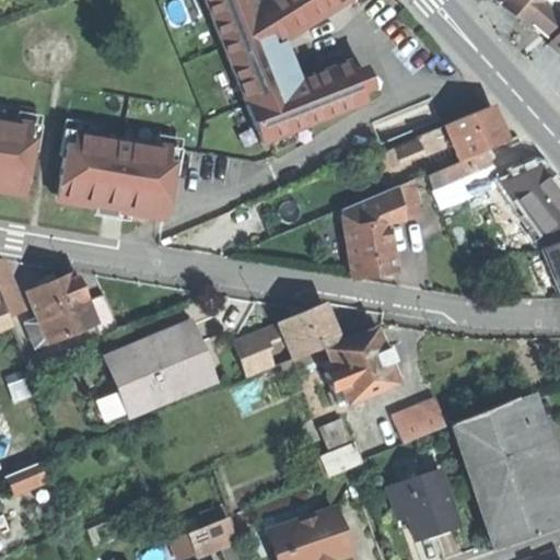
[(287,85),(271,45),(254,7),(251,0),(203,0),(261,143),(364,103),(348,61),(287,85)]
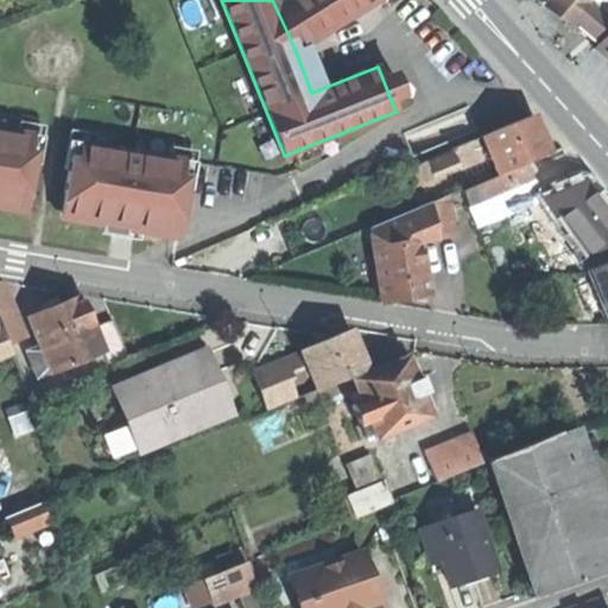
[(295,49),(335,25),(317,0),(286,0),(276,7),(295,49)]
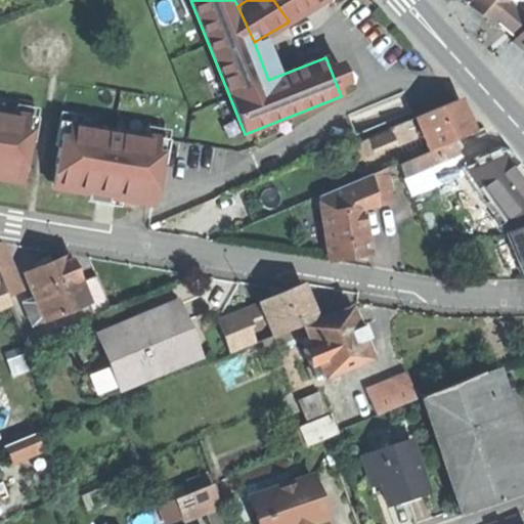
[(273,0),(289,22),(321,0),(273,0)]
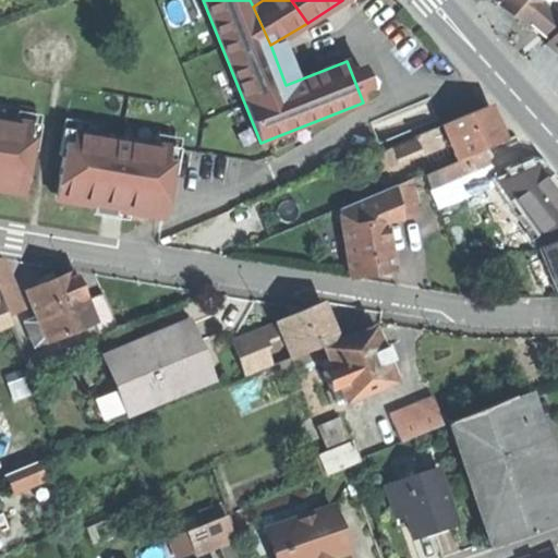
[(521,24),(524,21),(541,1),(525,0),(504,0),(500,4),(521,24)]
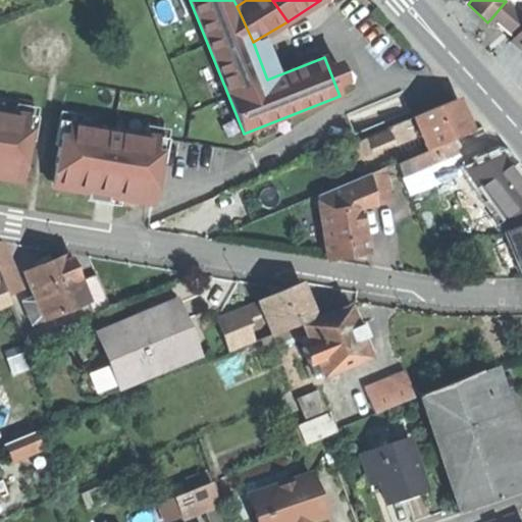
[(521,52),(521,2),(506,1),(490,19),(513,39),(510,42),(521,52)]
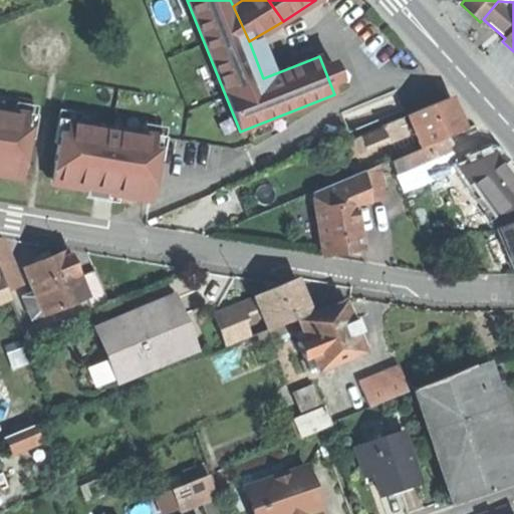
[(409,115),(423,147),(426,146),(446,137),(462,131),(455,114),(448,98),(409,115)]
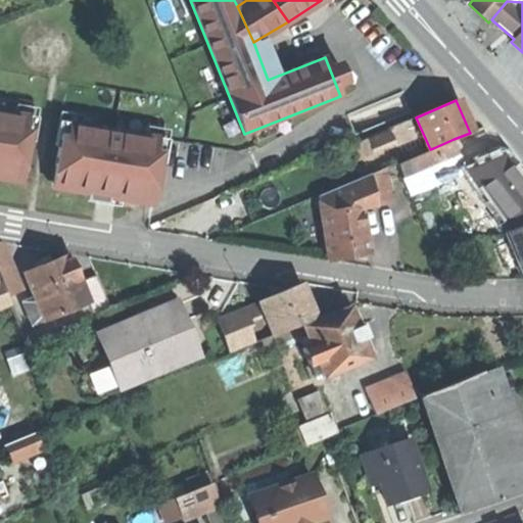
[(33,117),(0,111),(0,179),(16,182),(19,160),(25,161),(33,117)]
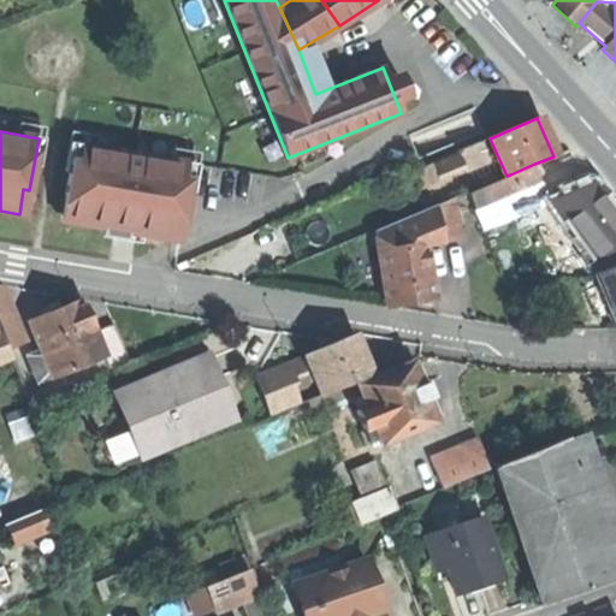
[(193,164),(75,144),(65,196),(71,197),(67,221),(173,240),(178,215),(184,217),(193,164)]
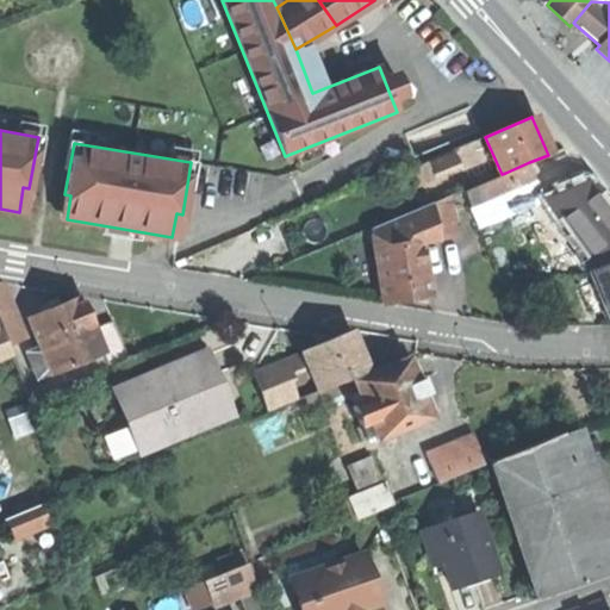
[(475,143),(454,153),(460,165),(461,168),(483,160),(475,143)]
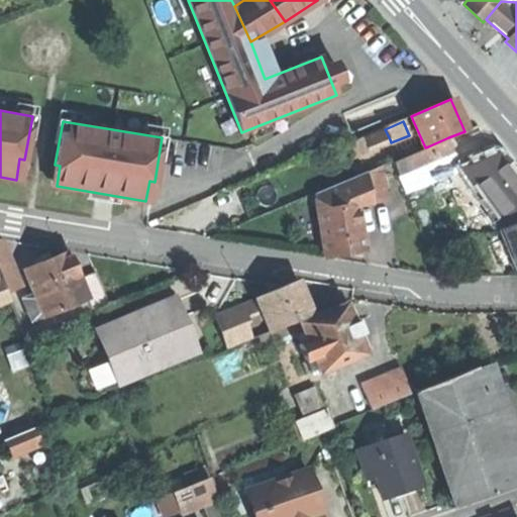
[(385,129),(362,138),(367,149),(390,139),(385,129)]
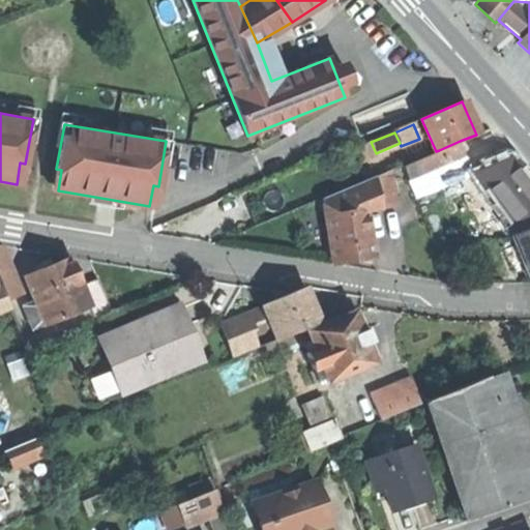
[(467,158),(460,141),(439,150),(446,168),(467,158)]
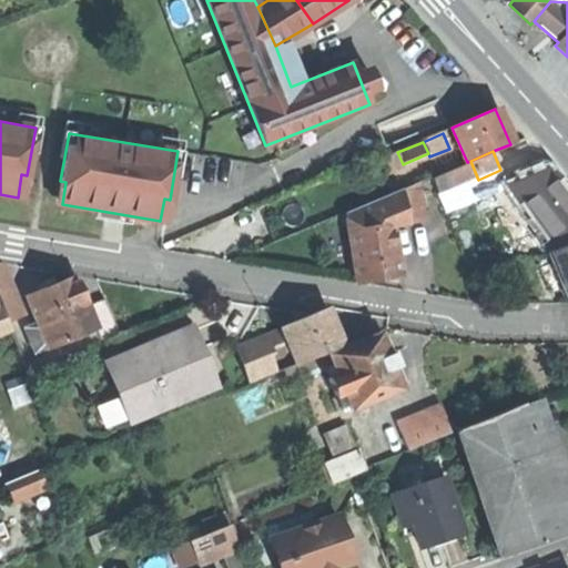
[(384,158),(391,174),(401,170),(399,165),(403,164),(397,152),(384,158)]
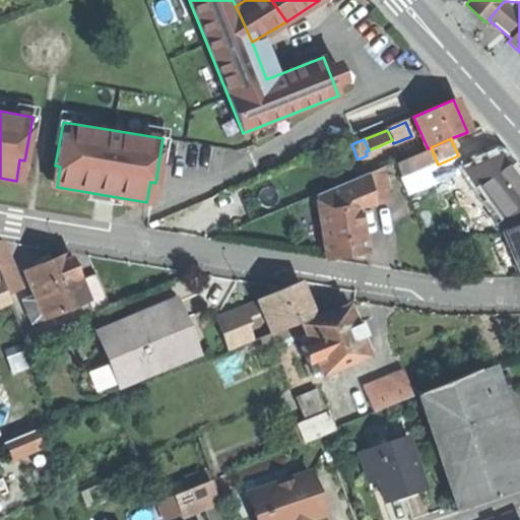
[(402,180),(438,165),(431,147),(428,148),(395,163),(402,180)]
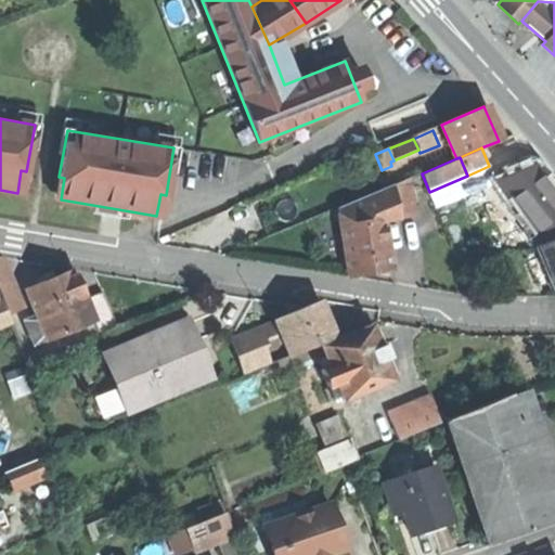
[(497,182),(489,166),(467,176),(429,192),(427,193),(434,209),(497,182)]
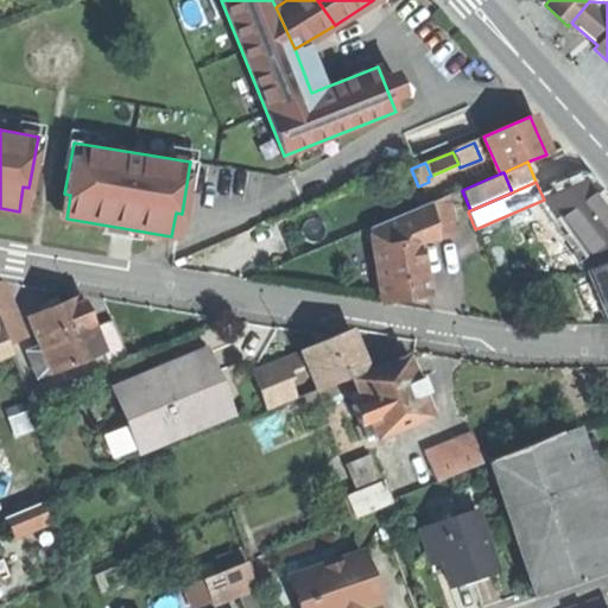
[(586,183),(544,200),(577,244),(581,248),(595,267),(607,261),(607,211),(586,183)]
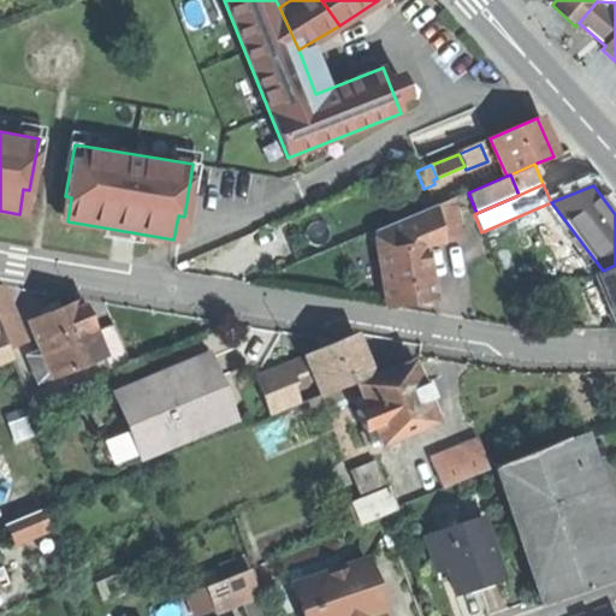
[(454,199),(437,206),(442,242),(461,238),(454,199)]
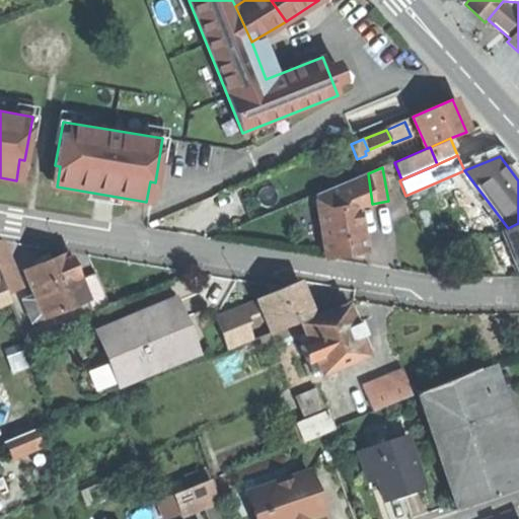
[(316,195),(319,212),(358,206),(372,204),(368,173),(316,195)]
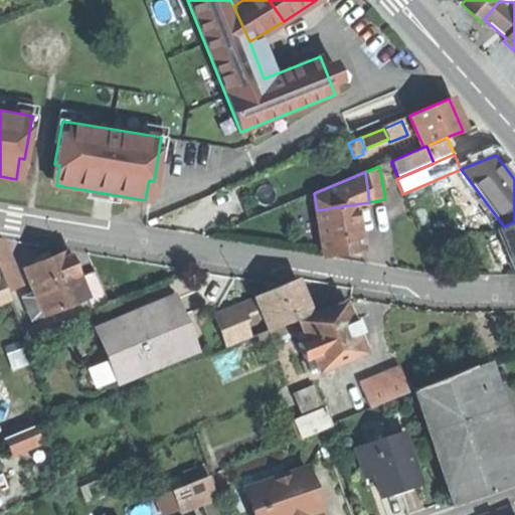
[(358,225),(355,204),(317,210),(324,255),(344,252),(361,250),(359,233),(358,225)]
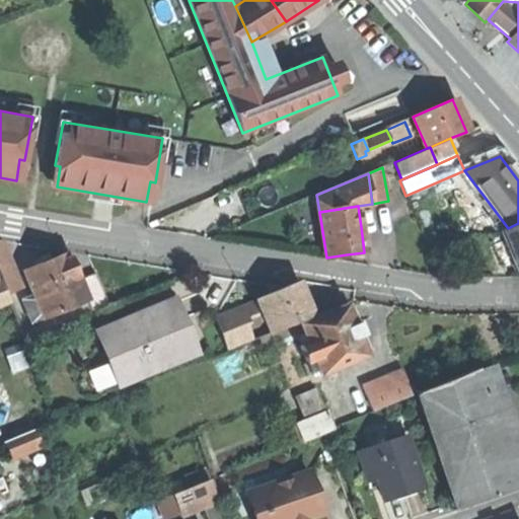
[(500,231),(508,228),(496,212),(492,215),(490,216),(500,231)]
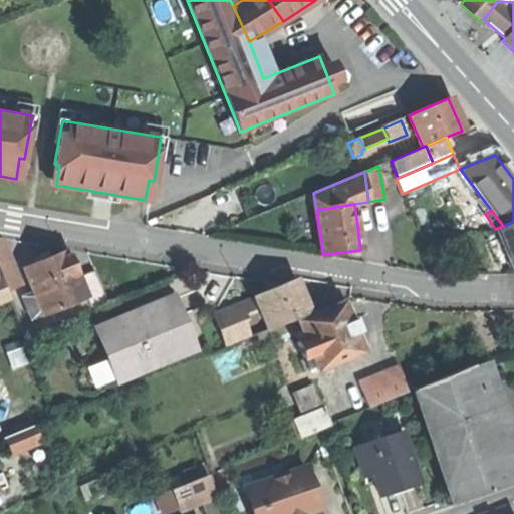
[(513,221),(503,226),(495,229),(500,239),(507,256),(513,271),(513,221)]
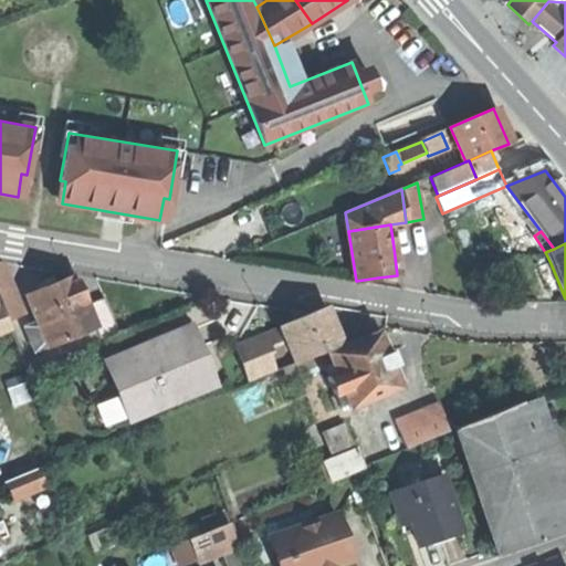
[(401,247),(394,248),(395,257),(402,255),(401,247)]
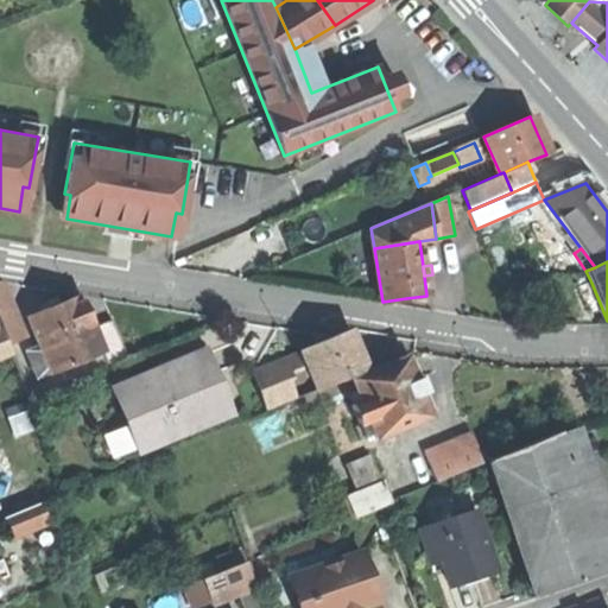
[(0,283),(0,324),(1,327),(8,344),(23,339),(0,283)]
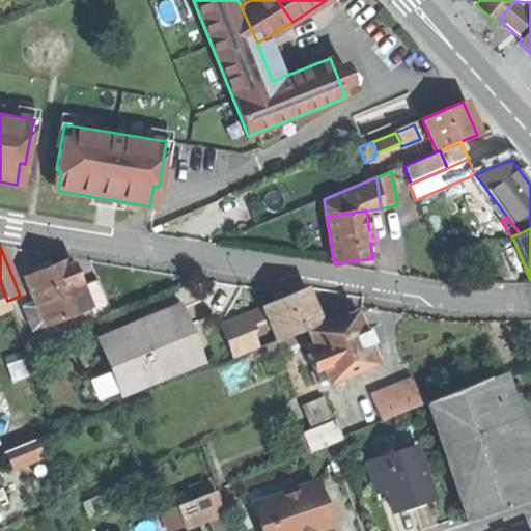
[(520,267),(524,264),(516,247),(506,251),(518,276),(523,273),(520,267)]
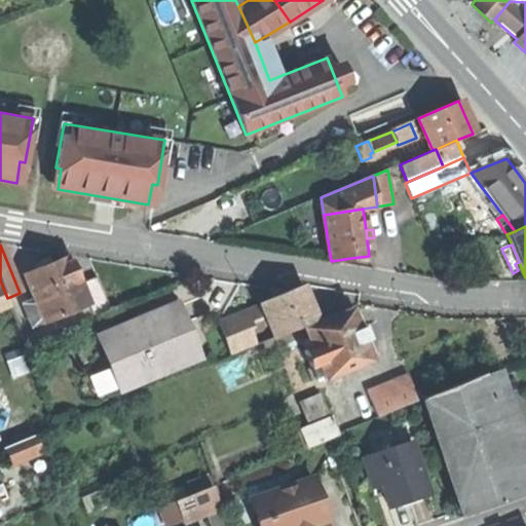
[(43,264),(25,272),(36,298),(44,320),(45,321),(88,303),(80,283),(69,255),(43,264)]
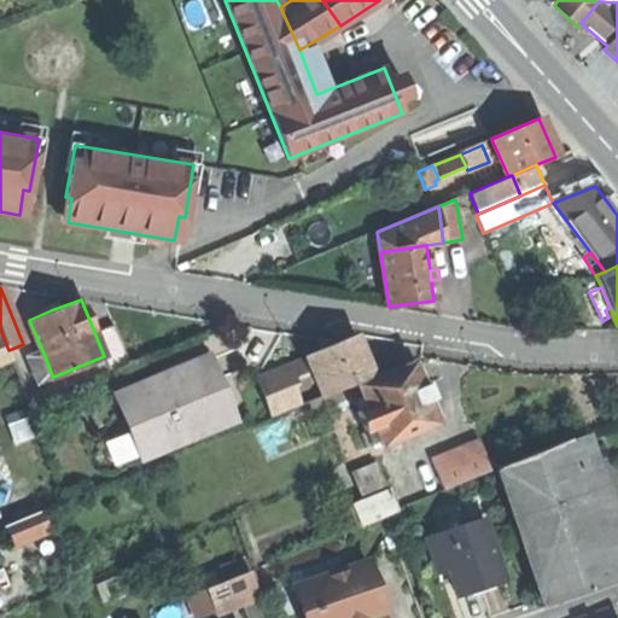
[(115,324),(94,332),(104,356),(109,369),(129,361),(115,324)]
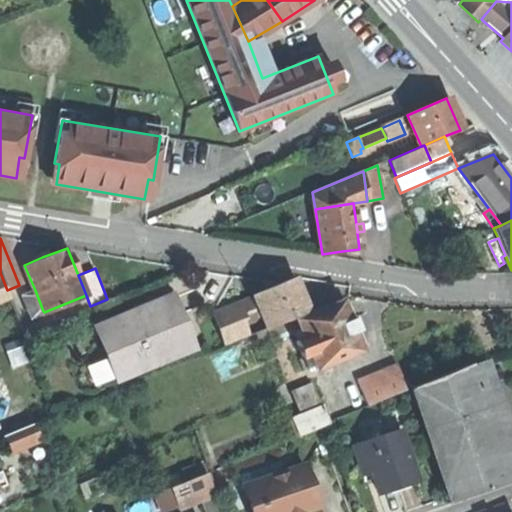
[(7,290),(1,275),(0,275),(0,299),(9,296),(7,290)]
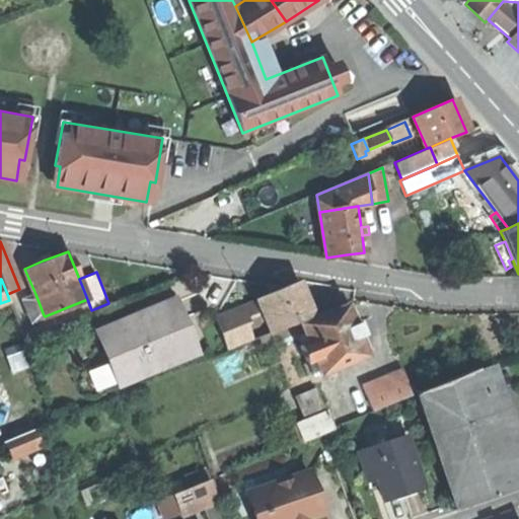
[(257,298),(258,300),(263,312),(271,334),(311,316),(304,299),(298,283),(257,298)]
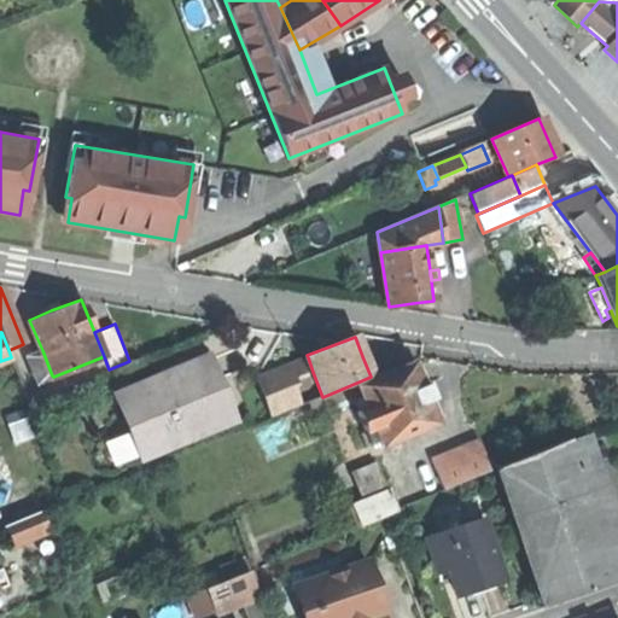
[(38,382),(52,375),(42,350),(28,356),(38,382)]
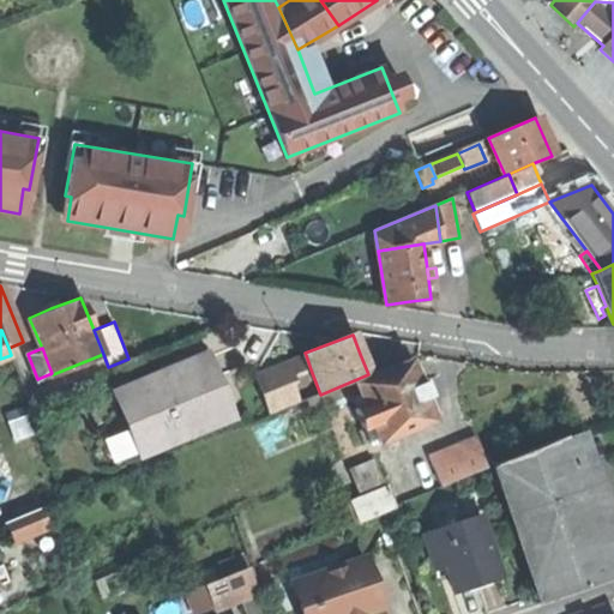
[(254,377),(270,415),(299,403),(288,379),(311,369),(306,355),(254,377)]
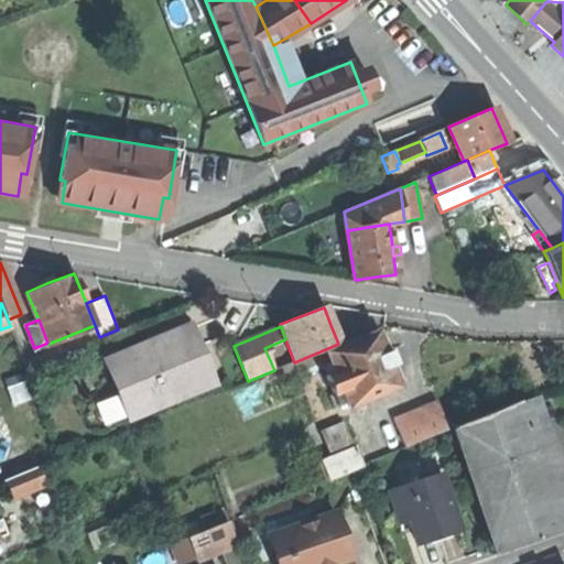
[(108,360),(131,416),(213,383),(190,327),(108,360)]
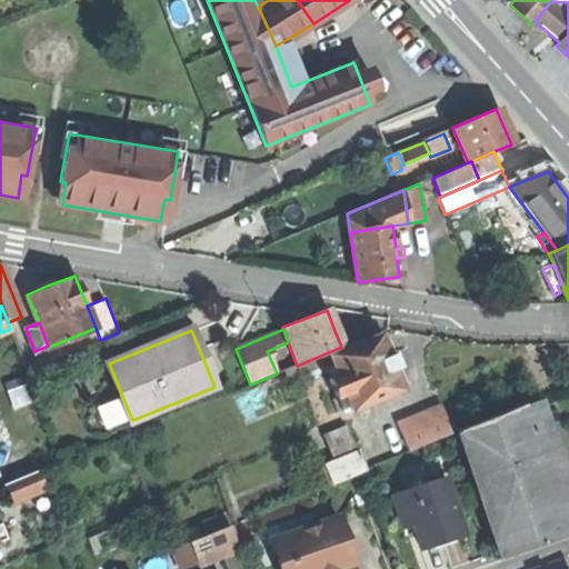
[(380,335),(329,355),(338,376),(329,379),(336,398),(338,397),(342,408),(350,405),(352,410),(402,390),(393,369),(399,367),(397,359),(393,352),(388,355),(380,335)]
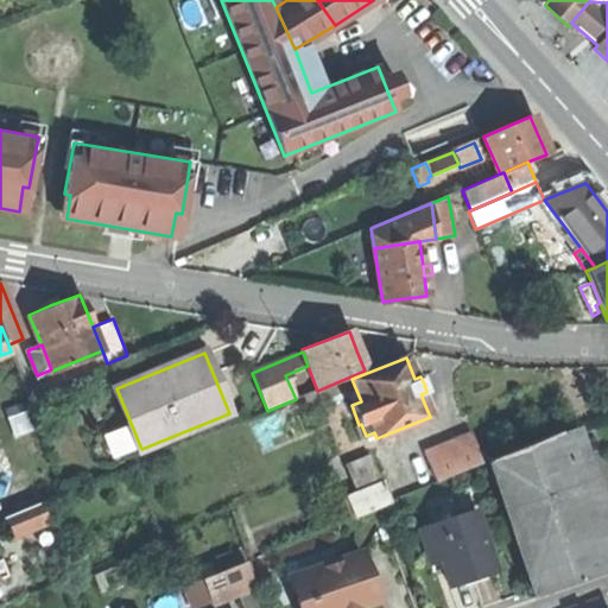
[(320,398),(317,391),(305,396),(309,403),(320,398)]
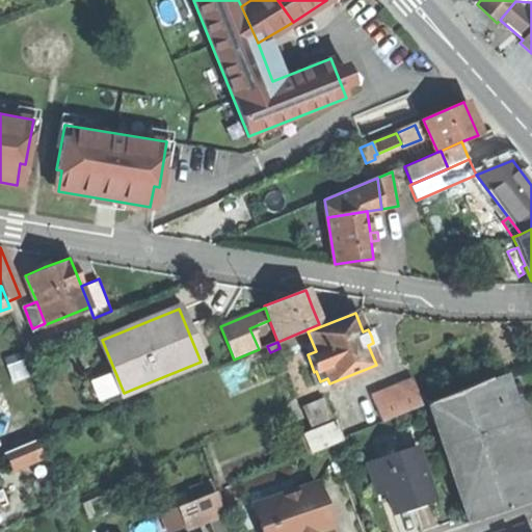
[(427,404),(467,521),(530,500),(527,490),(488,378),(427,404)]
